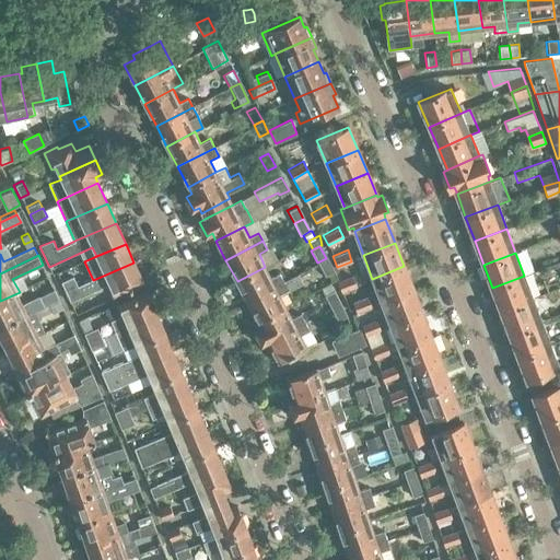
[(333,269),(326,258),(317,263),(323,275),(333,269)]
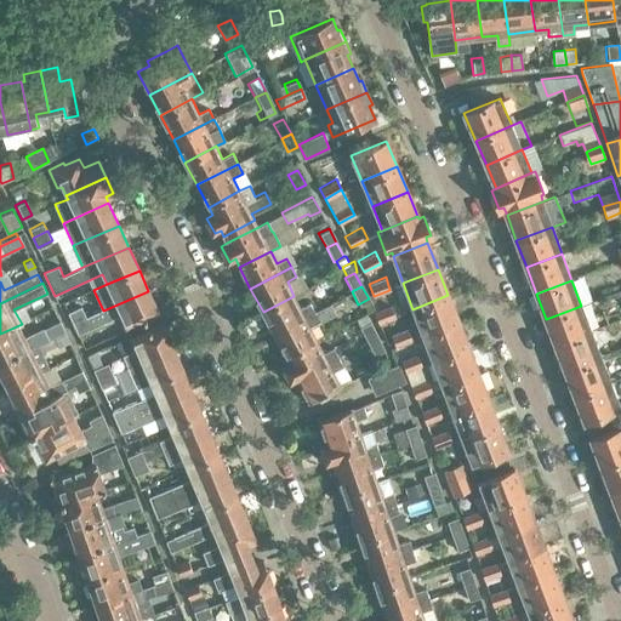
[(159,314),(148,291),(103,311),(86,318),(81,308),(69,314),(79,336),(121,317),(127,331),(146,323),(144,322),(159,314)]
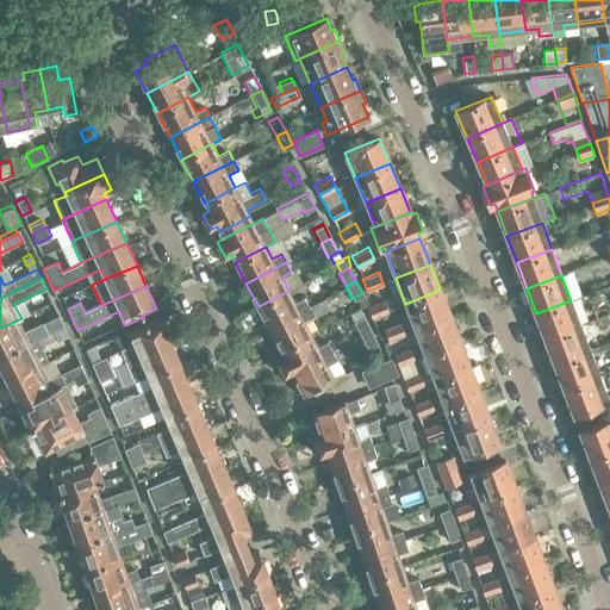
[(449,316),(440,290),(405,304),(415,329),(449,316)]
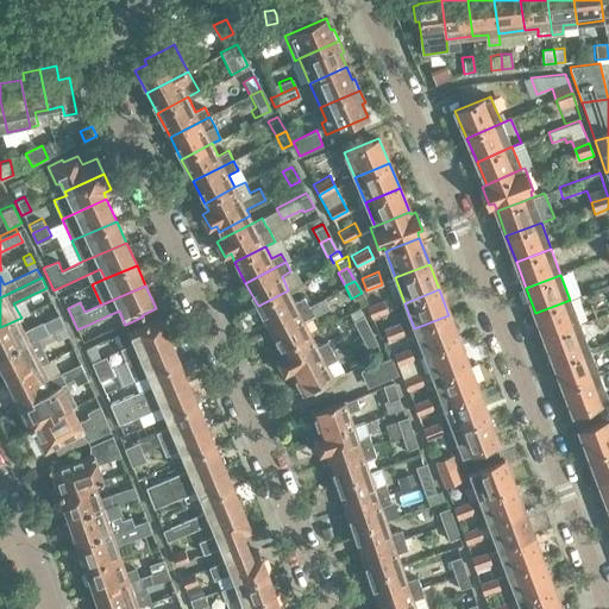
[(258,306),(269,327),(308,307),(303,297),(295,302),(288,290),(258,306)]
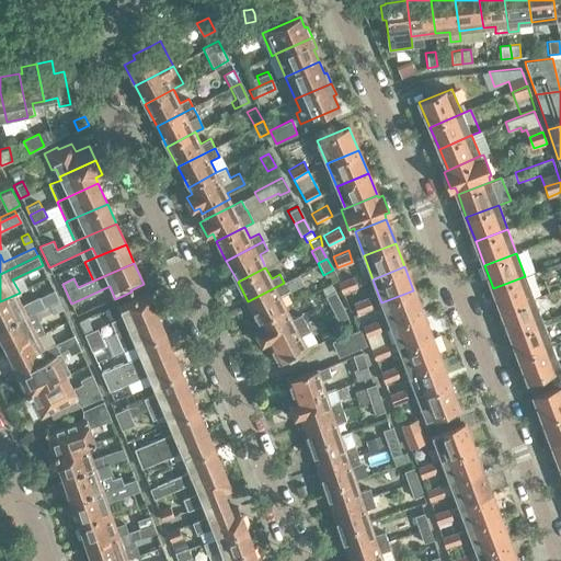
[(299,275),(284,283),(248,301),(258,321),(286,307),(279,296),(304,284),(299,275)]
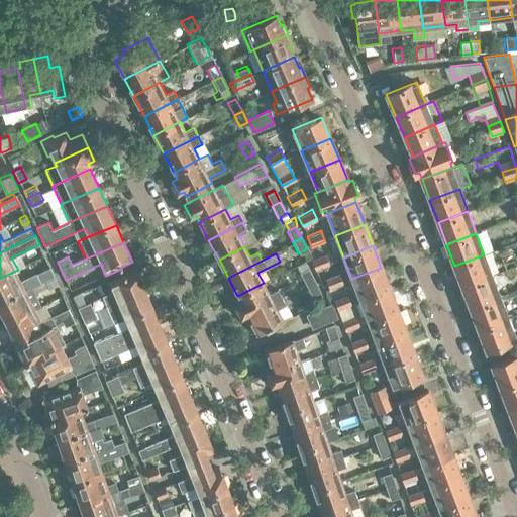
[(328,264),(324,253),(315,257),(310,260),(314,269),(328,264)]
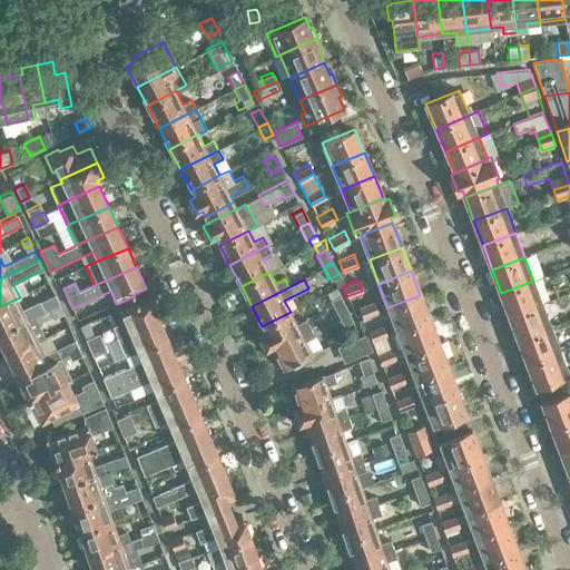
[(533,281),(501,293),(510,316),(542,304),(533,281)]
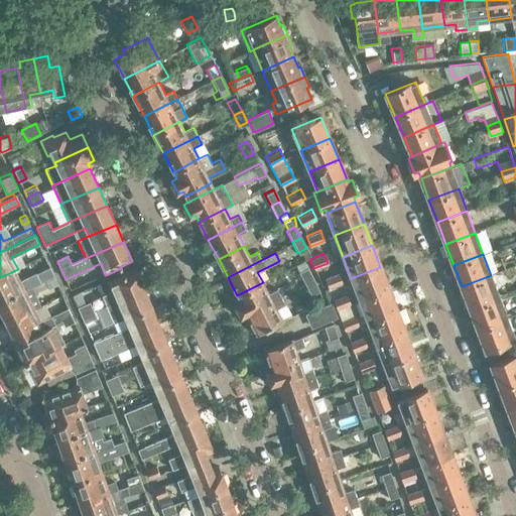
[(50,266),(43,270),(47,280),(55,276),(50,266)]
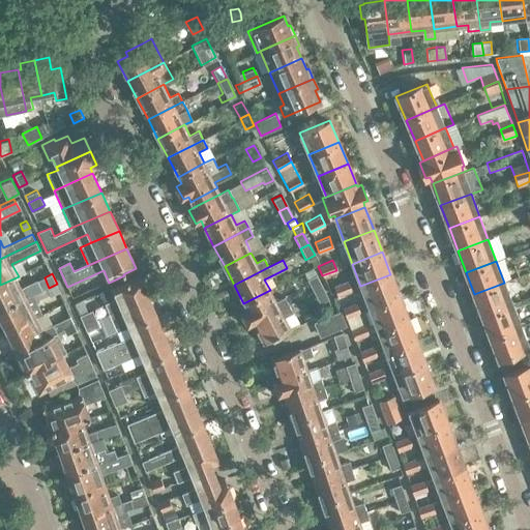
[(305,278),(312,291),(321,286),(315,273),(305,278)]
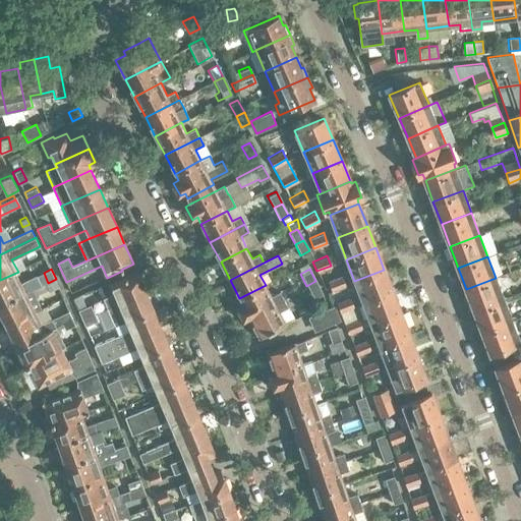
[(354,281),(363,303),(393,292),(384,270),(354,281)]
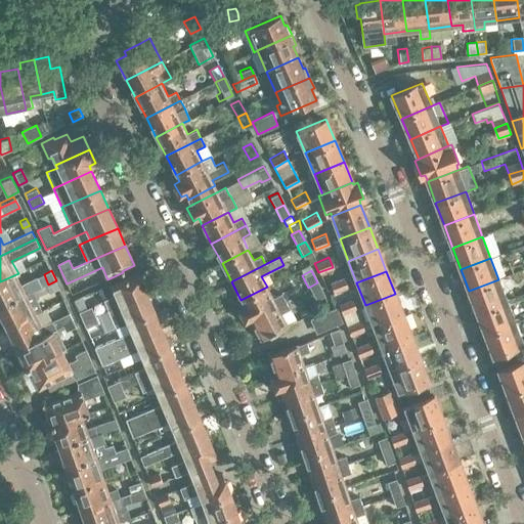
[(0,281),(0,308),(29,295),(44,288),(39,277),(24,285),(18,273),(0,281)]
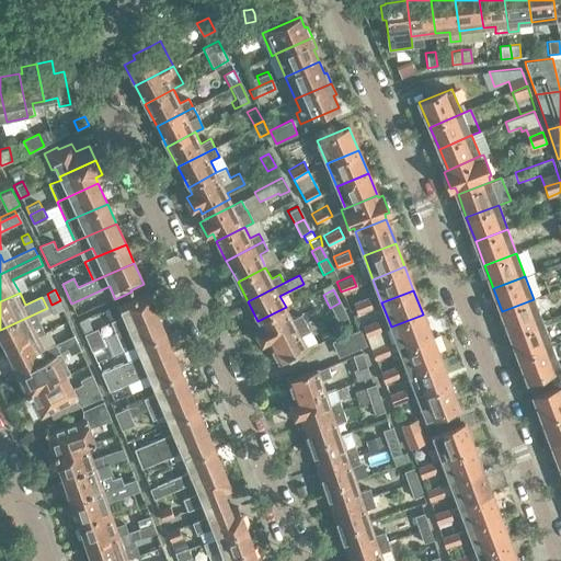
[(112,321),(117,334),(158,317),(148,293),(135,298),(136,300),(121,307),(124,316),(112,321)]
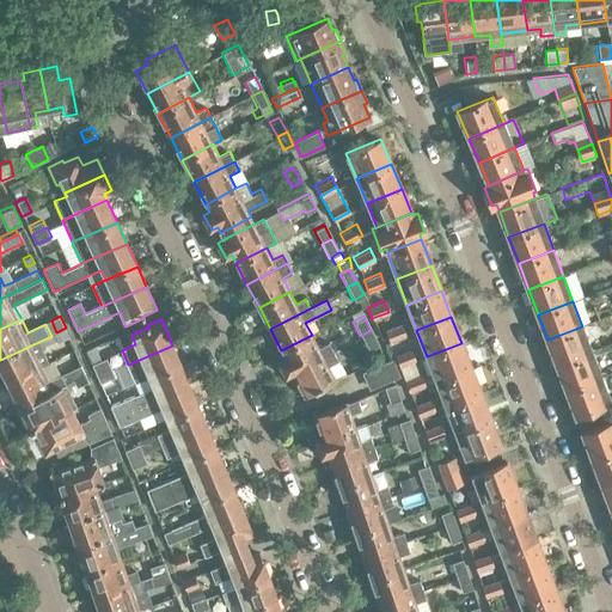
[(402,324),(385,330),(390,342),(407,335),(402,324)]
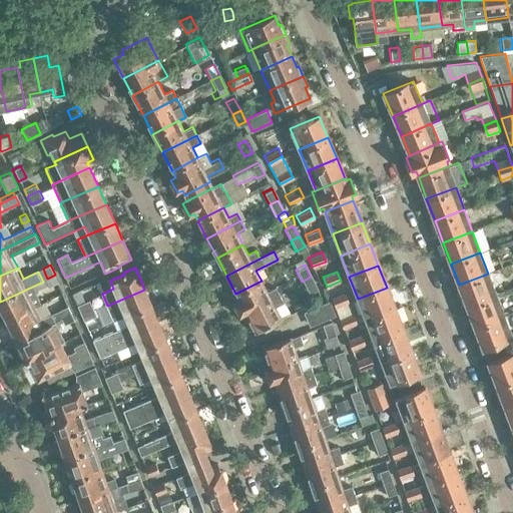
[(488,274),(459,285),(467,307),(497,296),(488,274)]
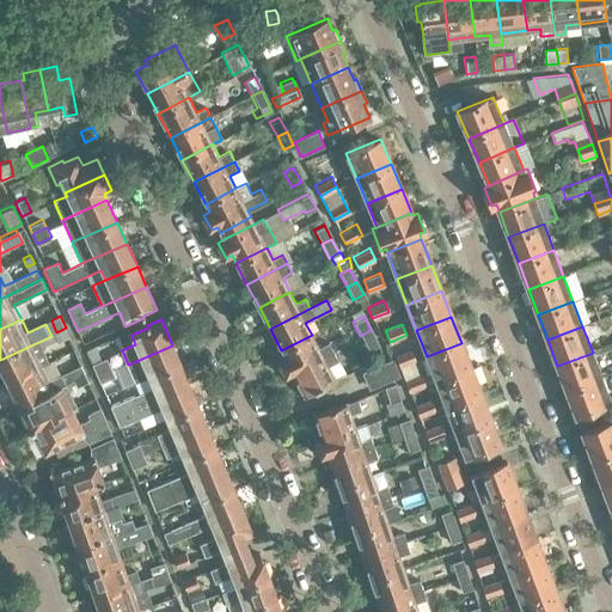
[(371,330),(360,336),(367,350),(378,346),(371,330)]
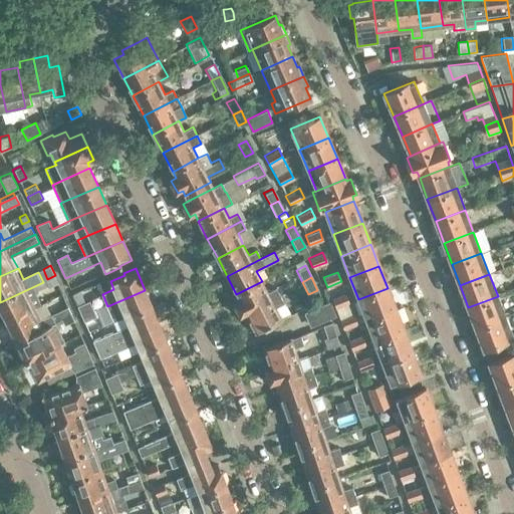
[(242,317),(247,314),(280,297),(275,288),(268,292),(264,285),(262,281),(236,294),(240,302),(235,304),(242,317)]
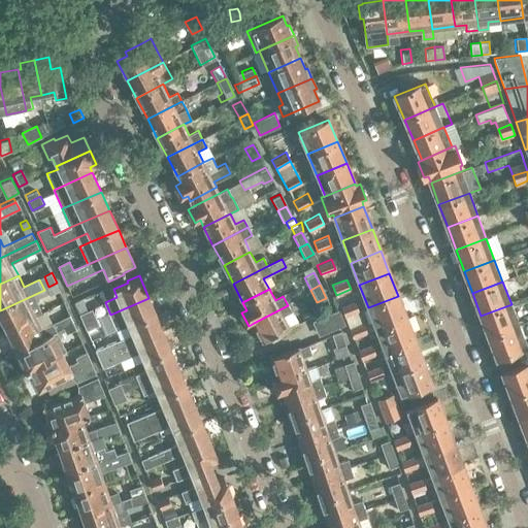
[(406,318),(398,296),(368,307),(376,329),(406,318)]
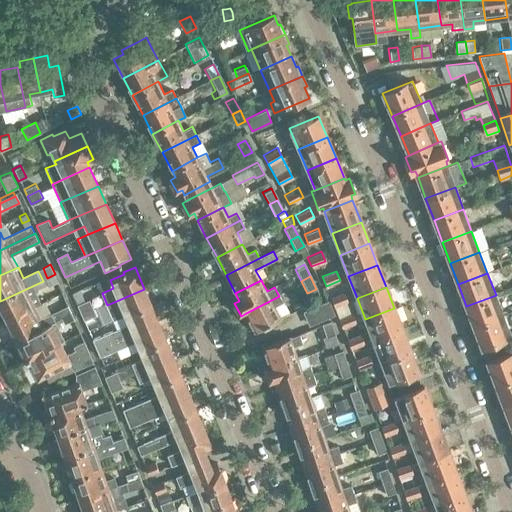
[(28,288),(0,301),(0,307),(7,321),(38,307),(28,288)]
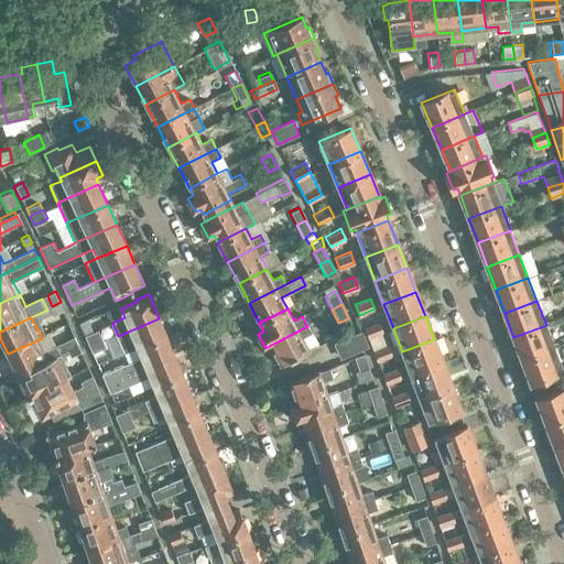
[(166,335),(159,318),(118,336),(126,353),(137,348),(166,335)]
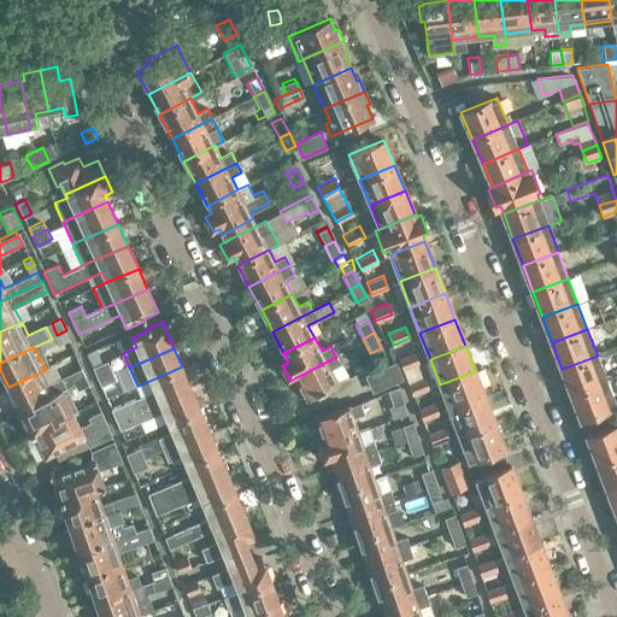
[(403,369),(411,365),(418,363),(415,351),(398,357),(403,369)]
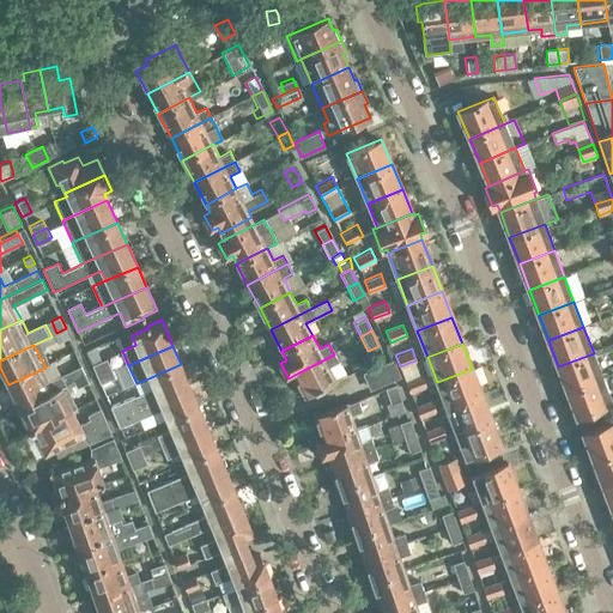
[(594,353),(558,366),(568,392),(604,378),(594,353)]
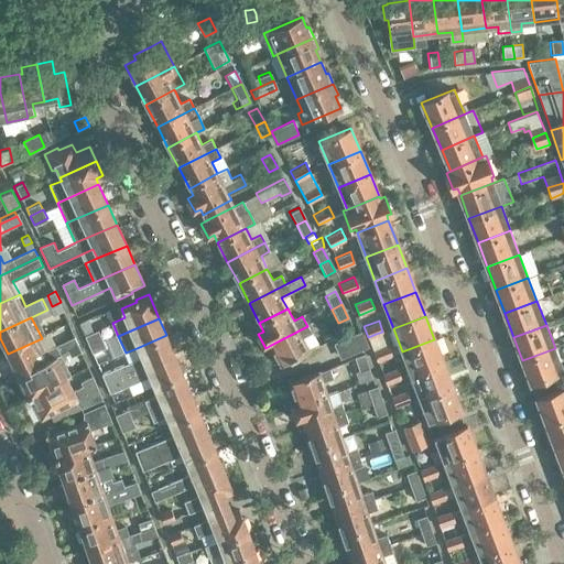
[(307,326),(271,345),(281,365),(308,351),(302,338),(311,333),(307,326)]
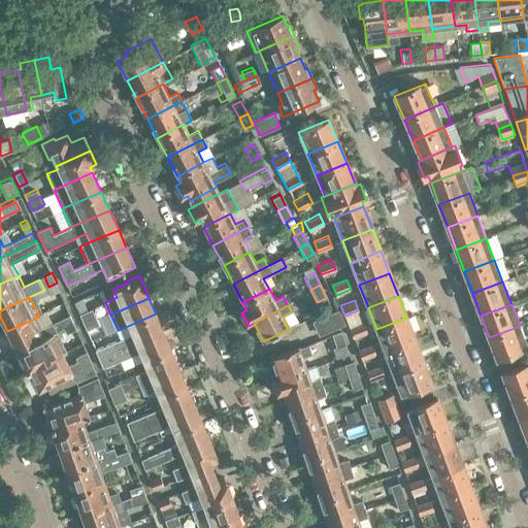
[(79,315),(83,323),(95,317),(91,309),(79,315)]
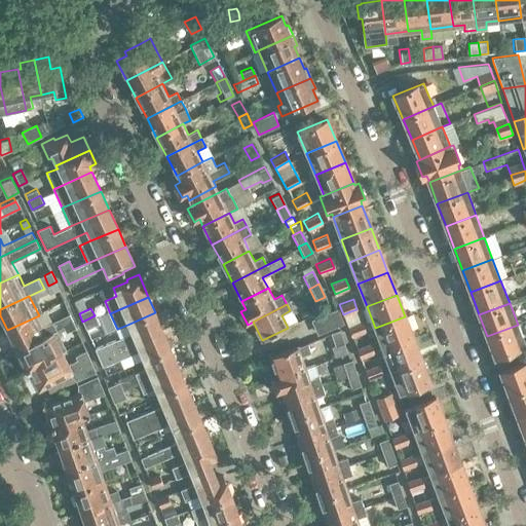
[(336,310),(312,321),(317,333),(341,323),(336,310)]
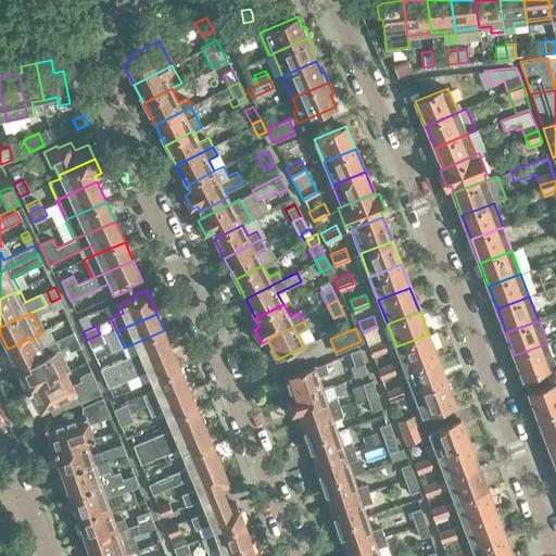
[(100,368),(104,377),(172,351),(164,330),(135,343),(139,353),(100,368)]
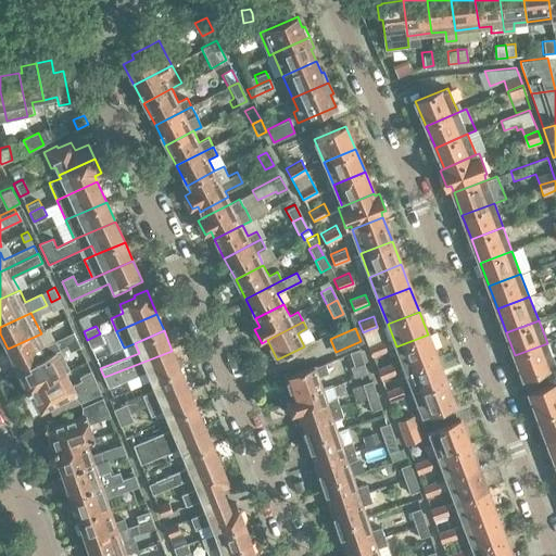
[(19,370),(54,352),(70,344),(78,340),(74,331),(47,344),(41,333),(8,349),(19,370)]
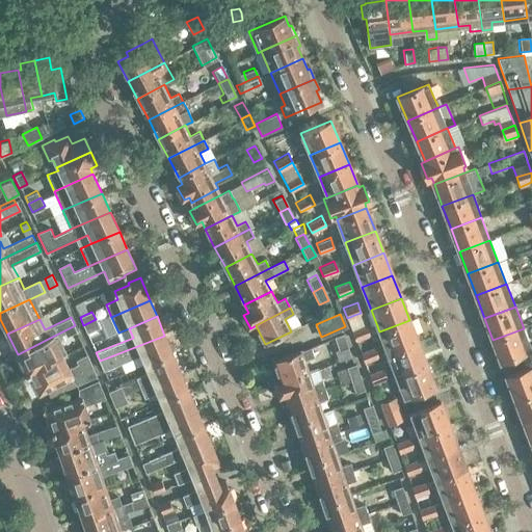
[(100,327),(96,319),(83,325),(87,334),(100,327)]
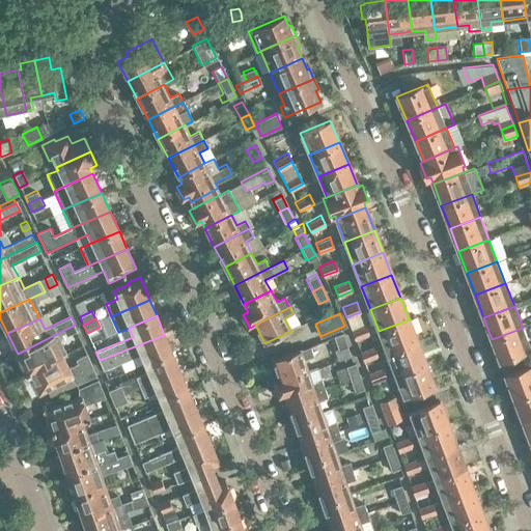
[(379,331),(387,354),(417,342),(409,319),(379,331)]
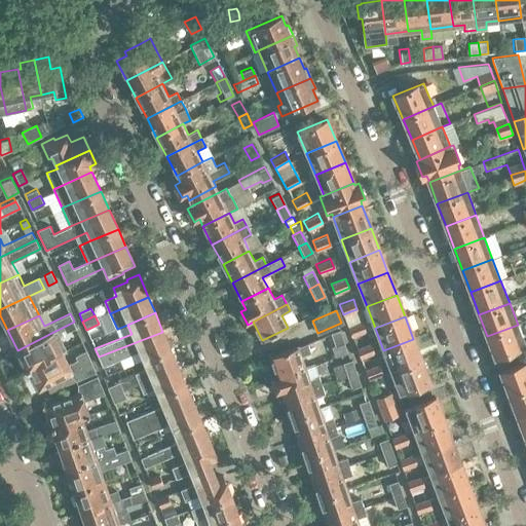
[(66,326),(68,332),(77,329),(74,322),(66,326)]
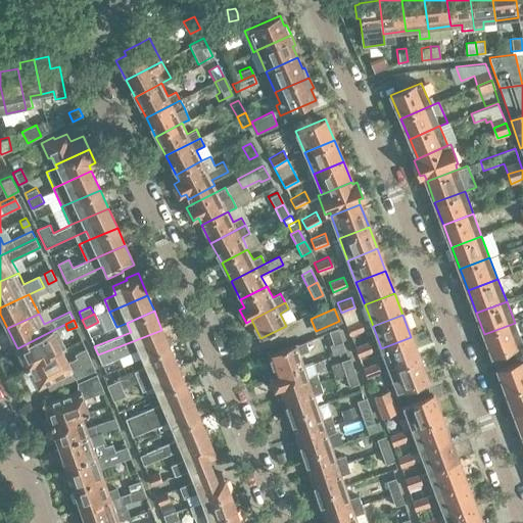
[(360,320),(346,325),(349,335),(364,330),(360,320)]
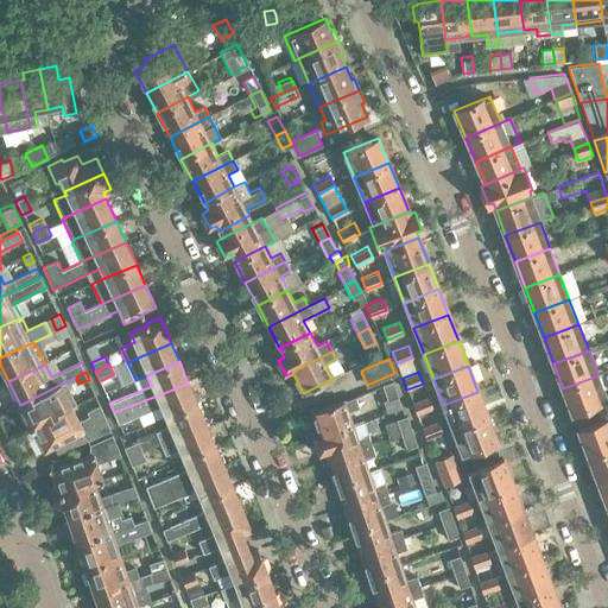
[(607,400),(607,393),(606,394),(599,375),(563,388),(571,412),(607,399),(607,400)]
